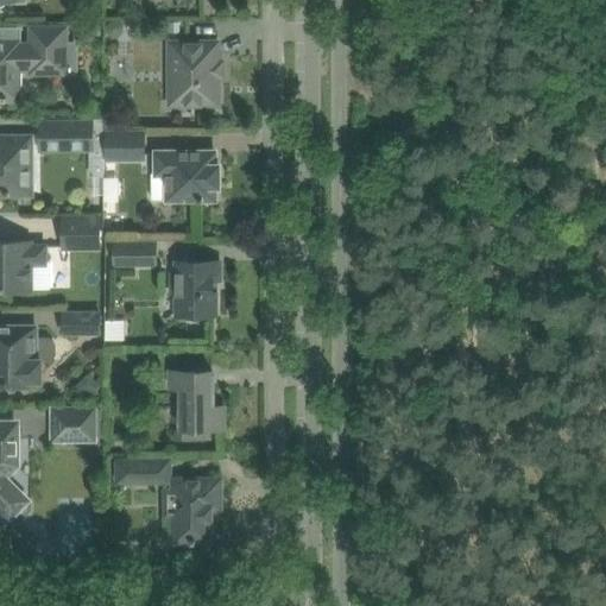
[(0,100),(17,101),(17,94),(20,94),(19,74),(17,74),(17,70),(31,70),(31,74),(64,74),(77,74),(77,43),(64,43),(63,29),(30,30),(31,46),(17,46),(17,44),(0,43),(0,100)]
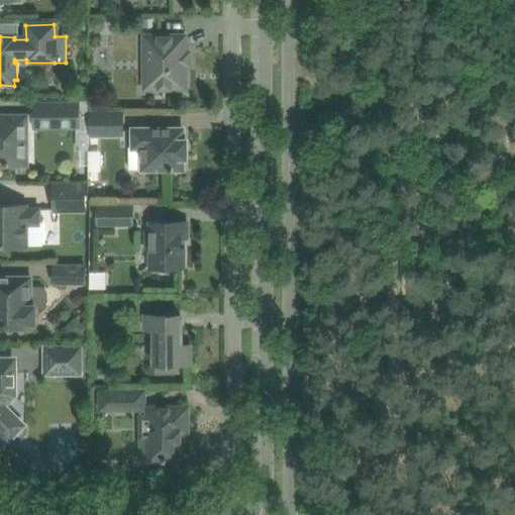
[(184,37),(164,37),(143,37),(143,90),(184,90),(184,37)]
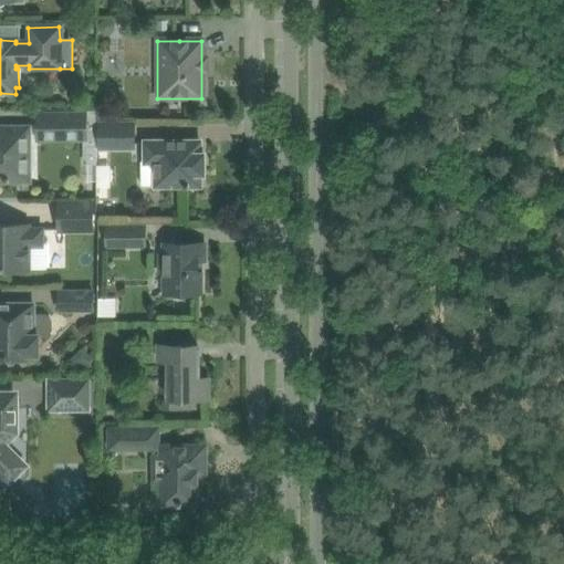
[(55,115),(55,141),(85,139),(85,166),(95,166),(95,115),(55,115)]
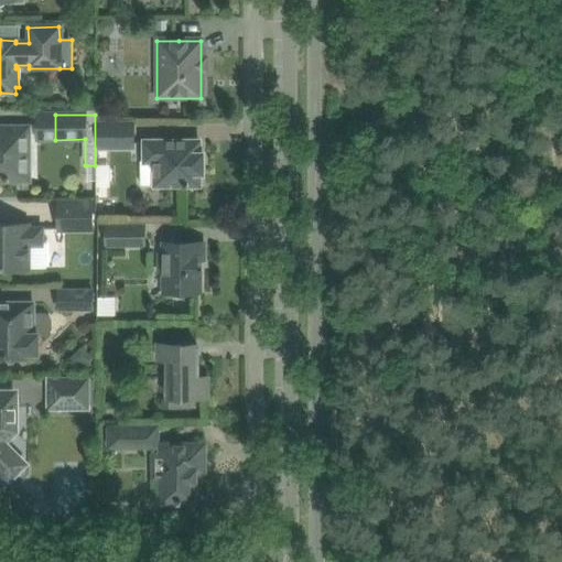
[(130,148),(130,125),(99,125),(99,148),(130,148)]
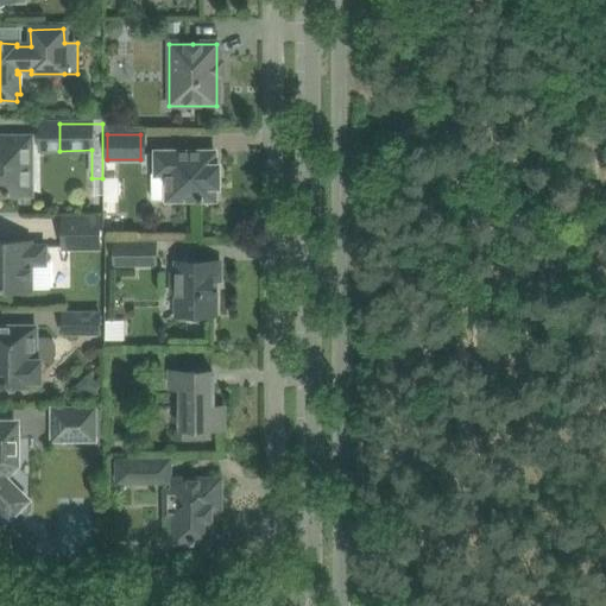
[(0,195),(30,196),(29,139),(5,139),(0,138),(0,195)]
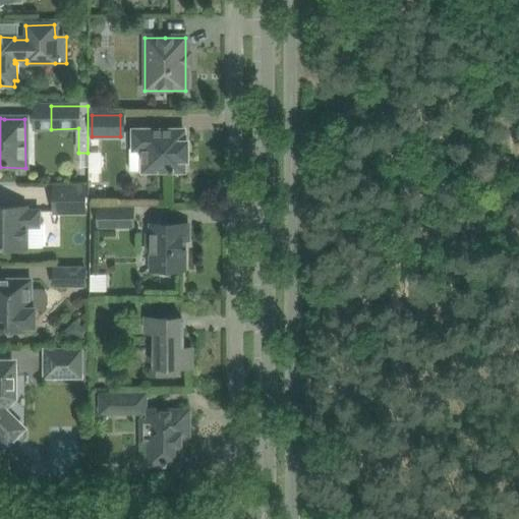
[(185,160),(185,142),(182,142),(182,131),(162,131),(143,131),(140,135),(136,131),(133,131),(133,150),(128,150),(128,171),(169,171),(169,172),(173,172),(173,171),(182,171),(182,160),(185,160)]
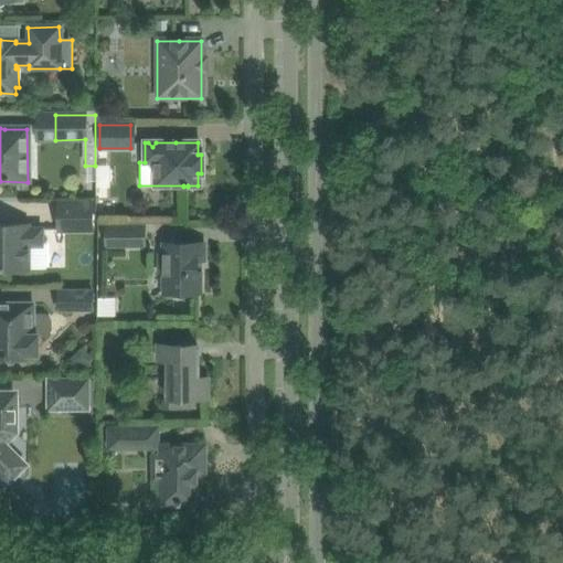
[(91,231),(91,203),(57,203),(57,231),(91,231)]
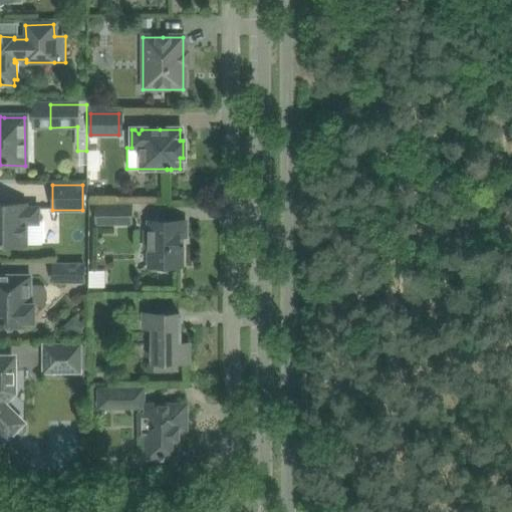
[(42,224),(36,224),(36,209),(24,209),(24,205),(3,205),(0,205),(0,245),(41,245),(42,224)]
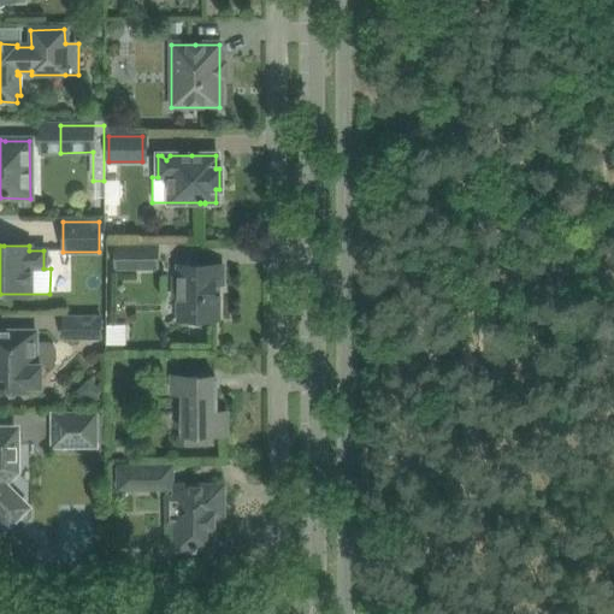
[(157,247),(113,247),(114,266),(158,266),(157,247)]
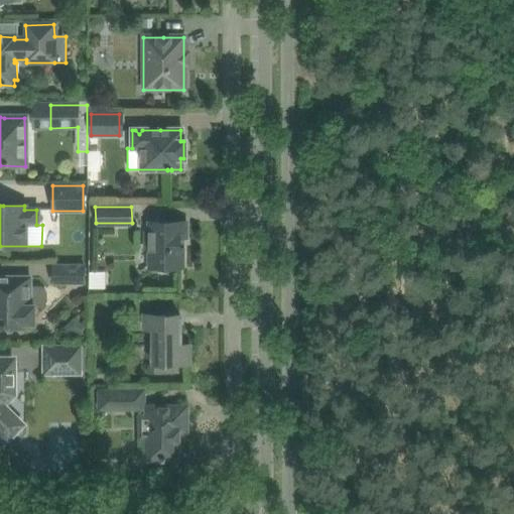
[(183,223),(150,223),(150,233),(146,233),(146,250),(150,250),(150,268),(159,268),(159,271),(171,271),(171,268),(180,268),(180,264),(183,264),(183,253),(180,253),(180,250),(178,250),(178,238),(183,238),(183,223)]
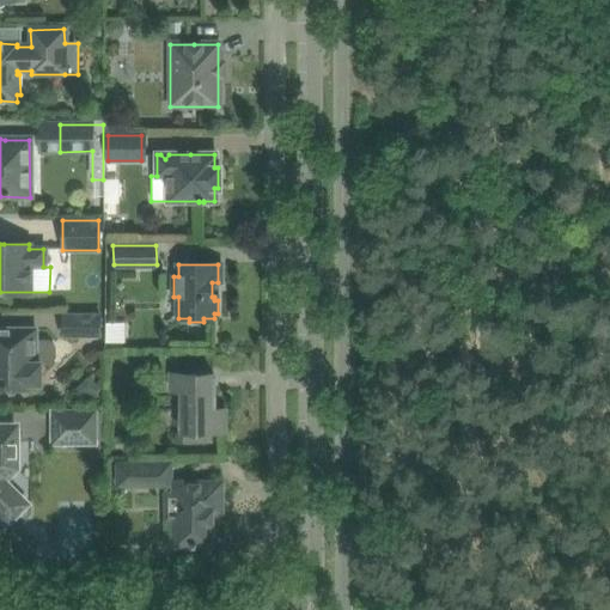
[(98,317),(62,317),(62,336),(98,336),(98,317)]
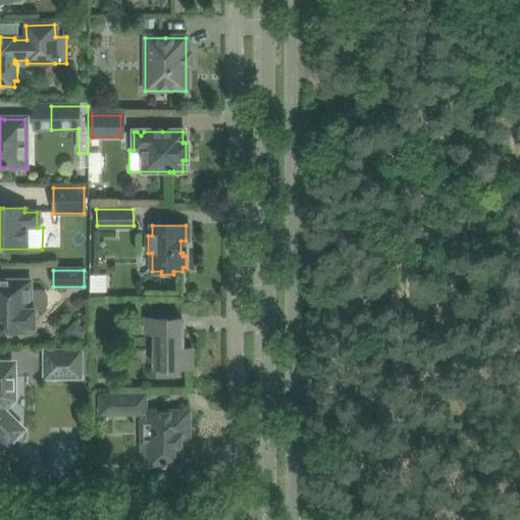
[(91,292),(107,292),(107,276),(91,275),(91,292)]
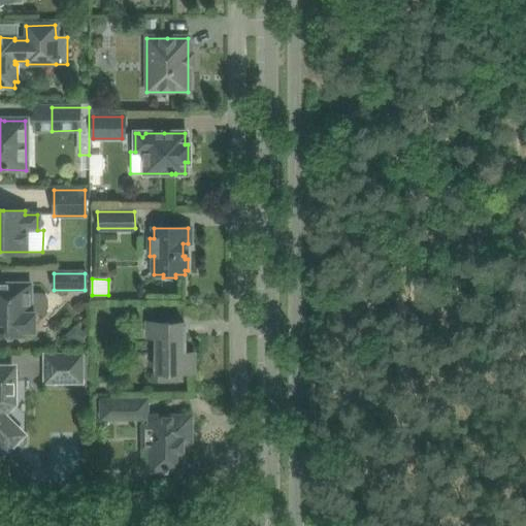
[(41,294),(29,293),(29,286),(0,285),(0,334),(29,334),(29,331),(34,331),(34,314),(43,314),(47,308),(47,300),(41,294)]
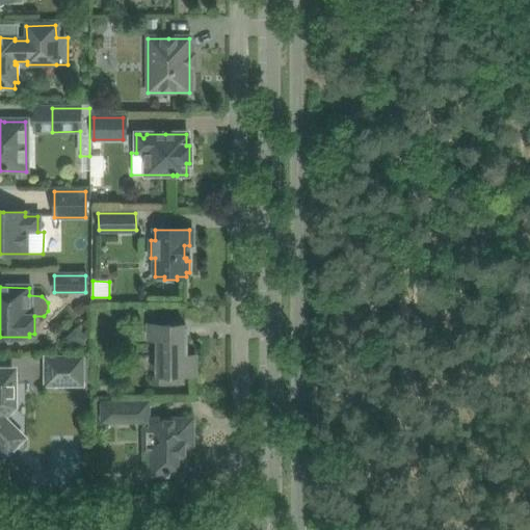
[(184,325),(149,325),(149,340),(158,340),(158,385),(176,385),(176,376),(194,376),(194,356),(184,356),(184,325)]
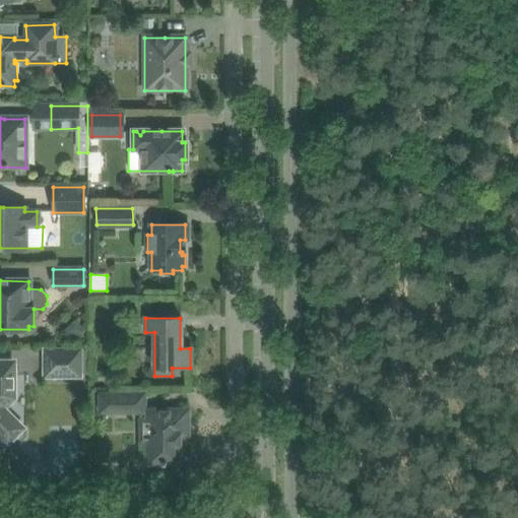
[(80,349),(44,349),(44,378),(80,377),(80,376),(87,376),(87,349),(80,349)]
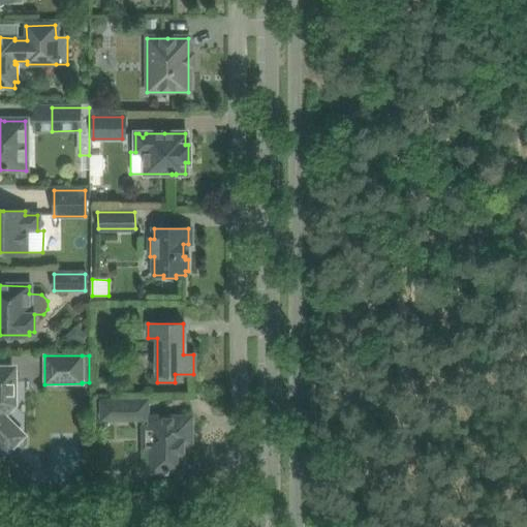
[(11,406),(11,369),(0,368),(0,444),(8,444),(13,439),(13,432),(8,426),(1,426),(1,420),(11,409),(11,406)]
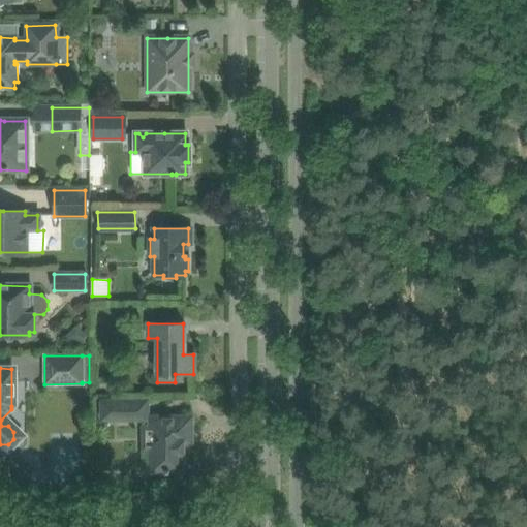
[(146,419),(145,402),(102,402),(102,420),(146,419)]
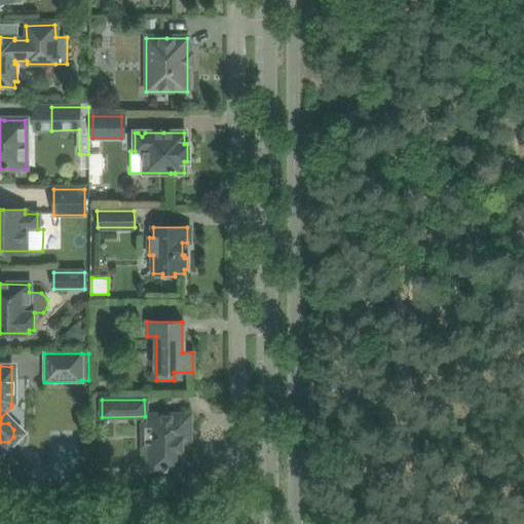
[(188,440),(188,434),(188,416),(149,416),(149,426),(147,426),(143,429),(144,442),(147,445),(149,445),(150,470),(182,470),(182,440),(188,440)]
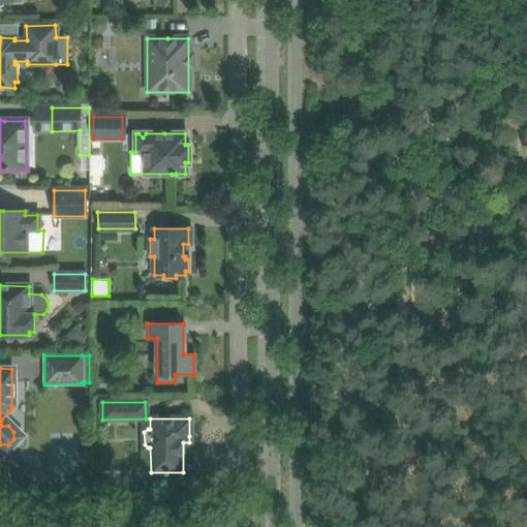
All buildings are outlined.
